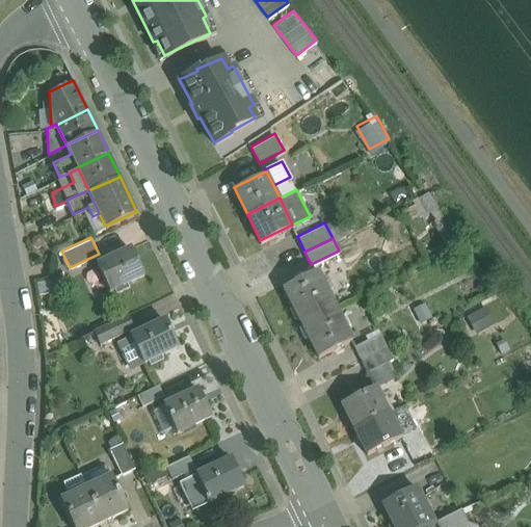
[(130,246),(96,262),(109,290),(142,273),(130,246)]
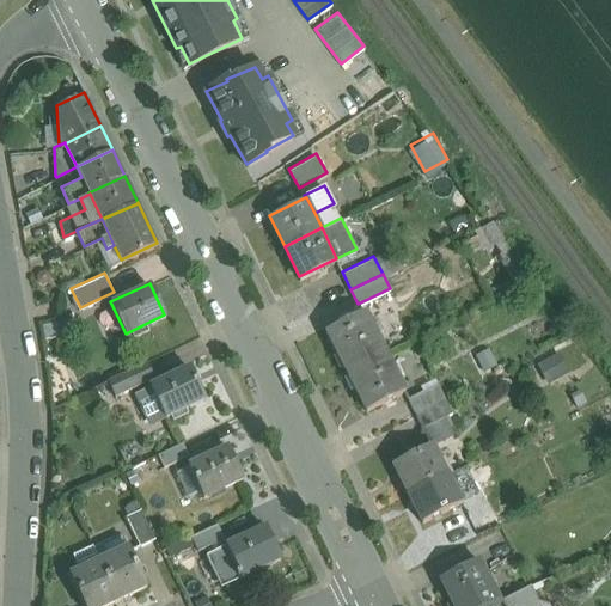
[(365,310),(325,329),(346,369),(384,349),(365,310)]
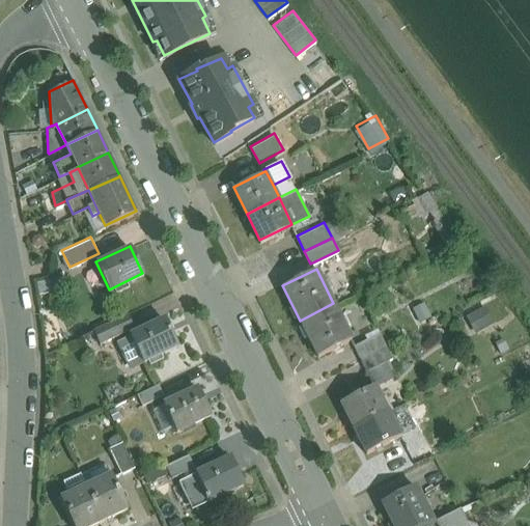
[(333,303),(300,321),(317,355),(351,337),(333,303)]
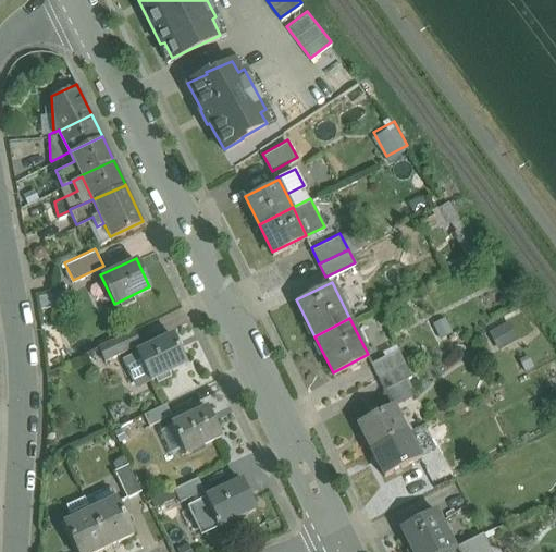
[(494,340),(516,335),(511,318),(490,322),(494,340)]
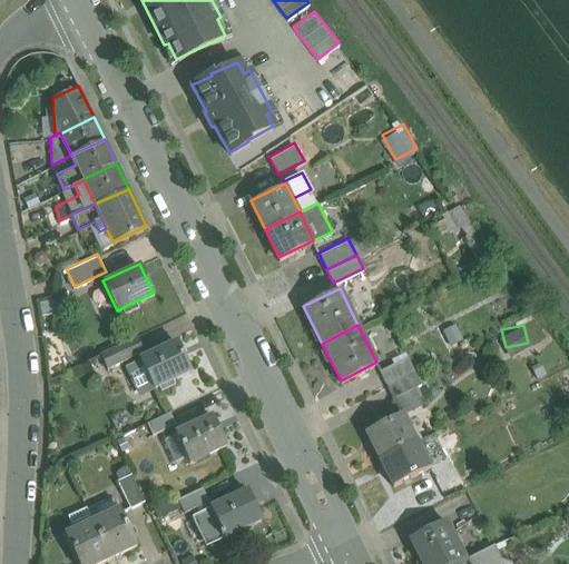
[(136,335),(99,352),(107,367),(143,349),(136,335)]
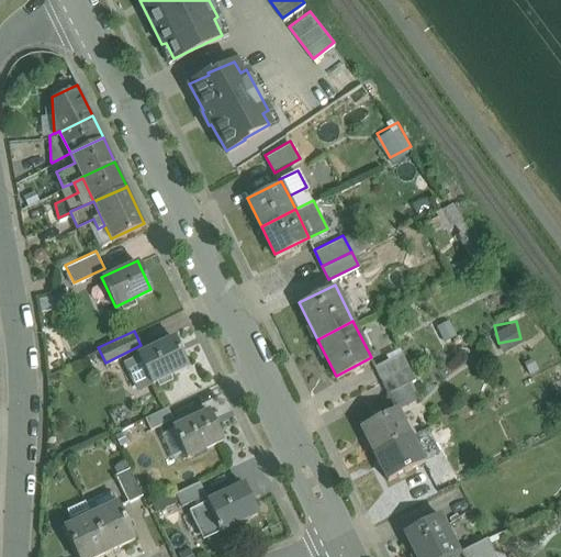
[(174,336),(123,359),(134,381),(147,375),(152,382),(188,365),(174,336)]
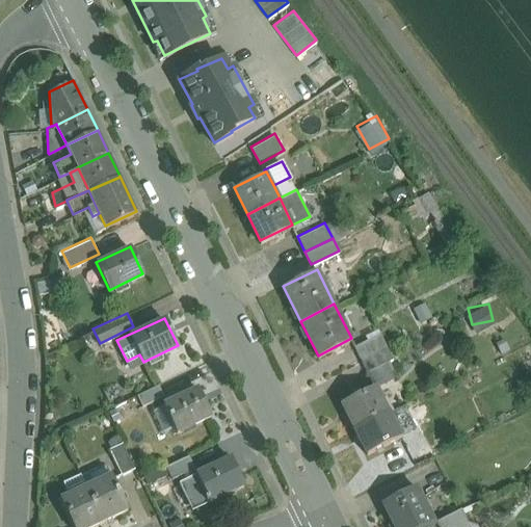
[(379,332),(353,345),(360,358),(386,344),(379,332)]
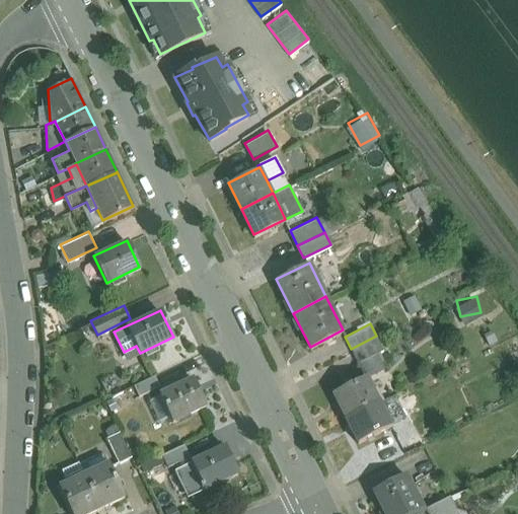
[(376,336),(351,349),(357,361),(382,349),(376,336)]
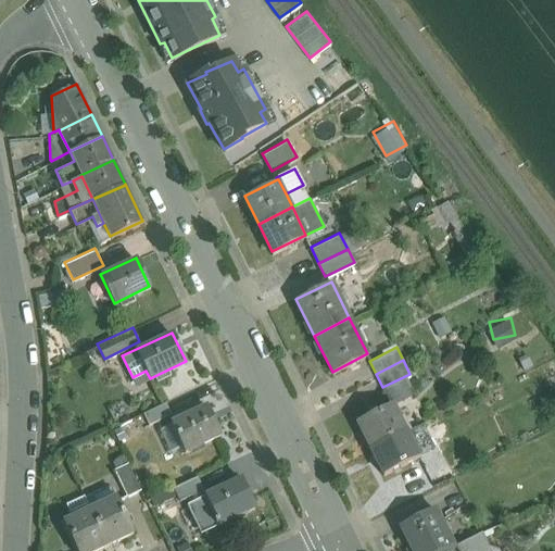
[(410,374),(382,387),(390,402),(417,388),(410,374)]
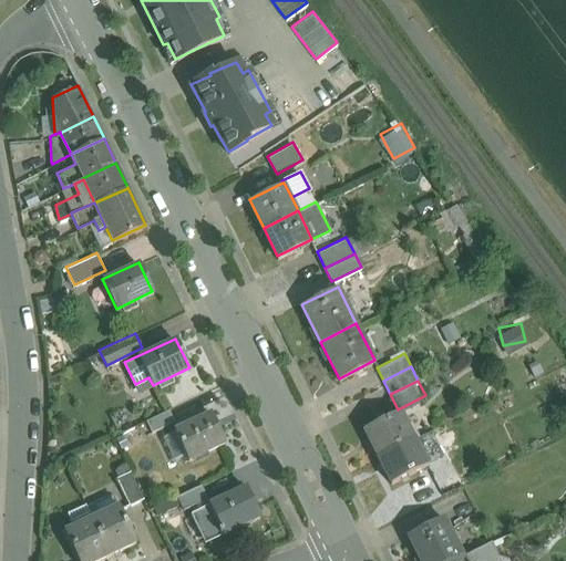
[(167,408),(146,418),(152,429),(173,419),(167,408)]
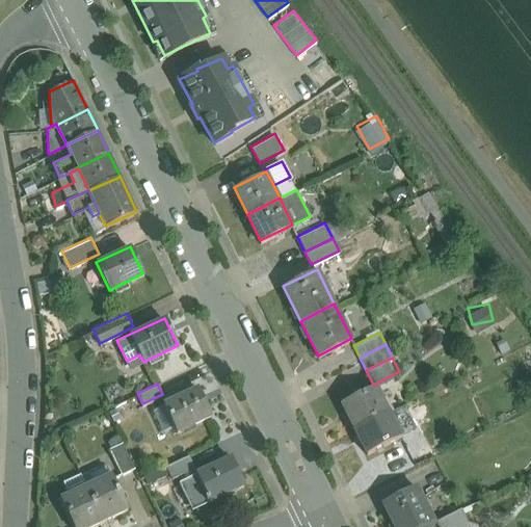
[(375,386),(341,402),(353,427),(388,411),(388,410),(387,410),(380,397),(381,397),(375,386)]
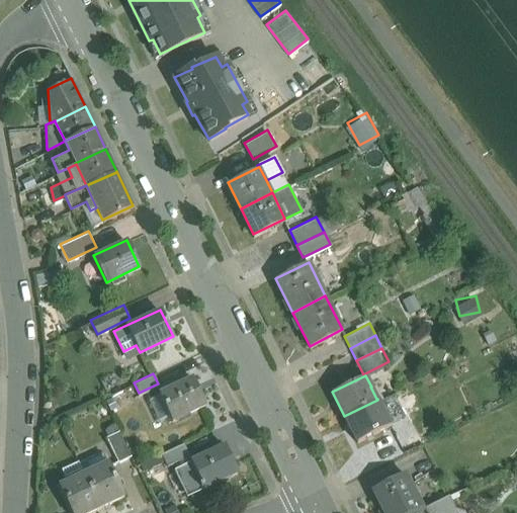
[(192,376),(159,393),(172,420),(204,404),(192,376)]
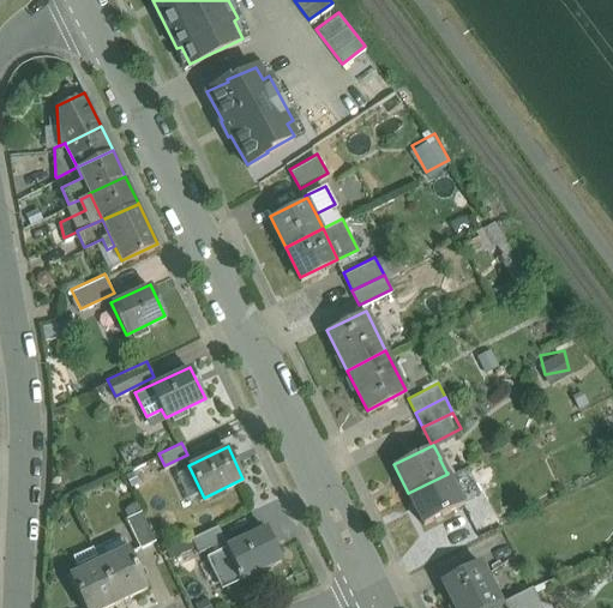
[(448,474),(408,493),(422,522),(462,501),(461,500),(454,487),(455,486),(448,474)]
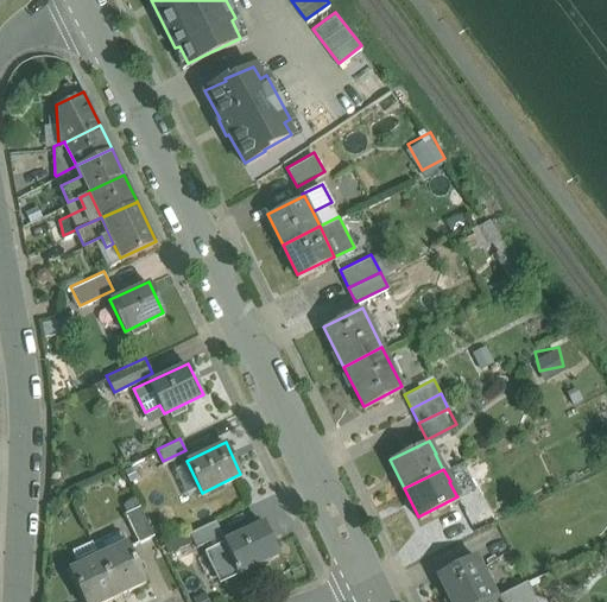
[(153,533),(139,504),(124,511),(138,540),(153,533)]
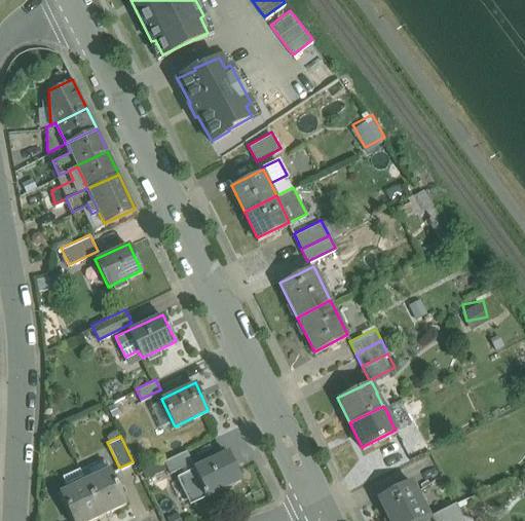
[(186,449),(163,459),(170,472),(192,460),(186,449)]
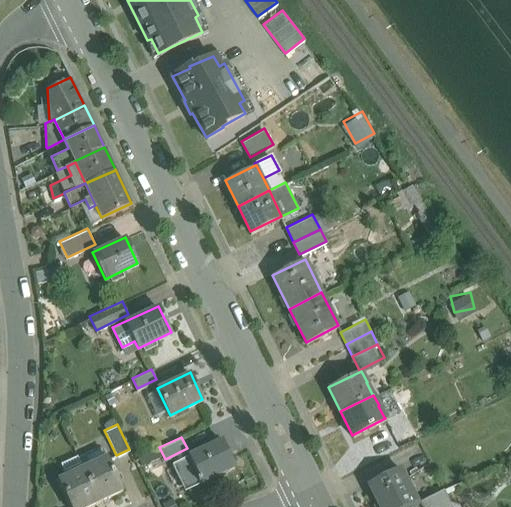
[(222,439),(189,455),(201,480),(201,481),(234,466),(222,439)]
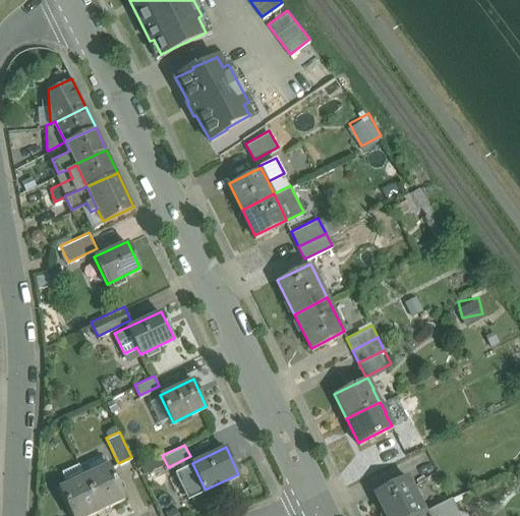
[(103,454),(78,465),(100,509),(124,498),(108,464),(107,464),(103,454)]
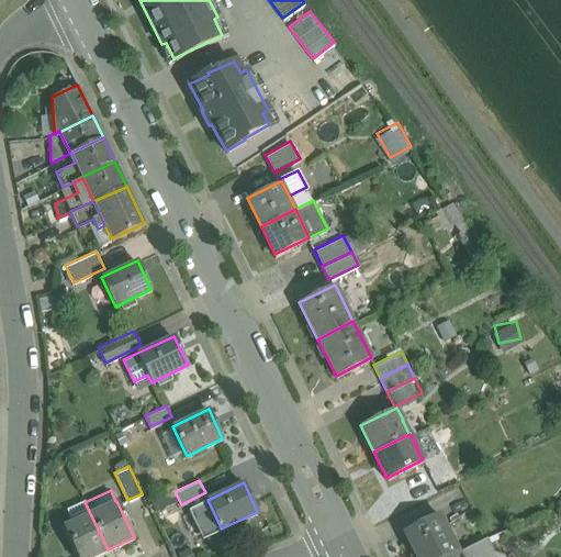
[(85,502),(83,499),(66,508),(73,522),(64,526),(77,556),(91,556),(108,549),(85,502)]
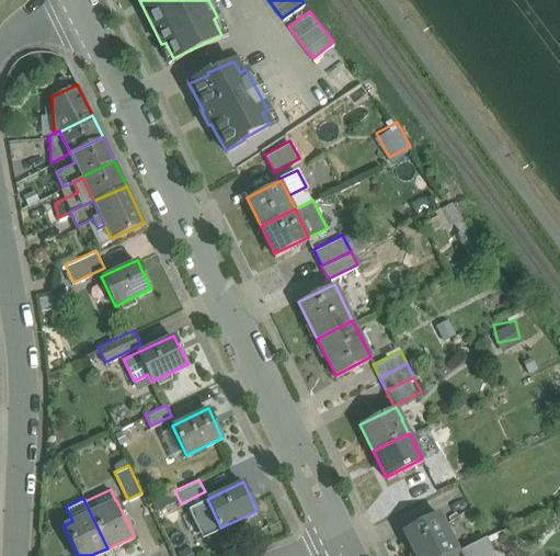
[(220,526),(207,499),(190,508),(202,535),(220,526)]
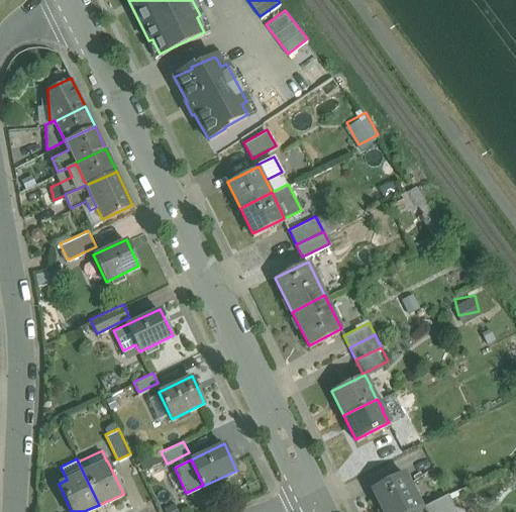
[(404,473),(372,489),(383,511),(408,511),(421,506),(404,473)]
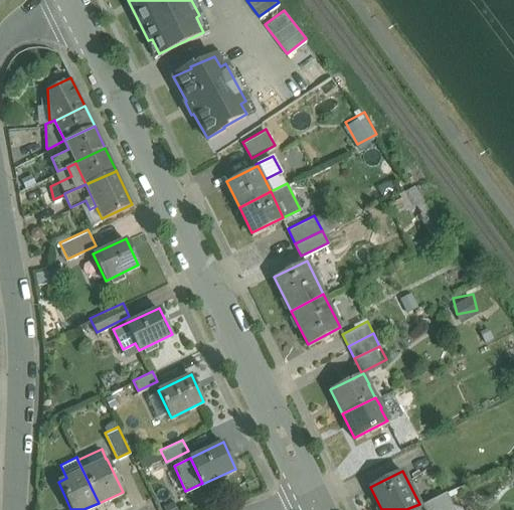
[(444,492),(419,504),(421,509),(462,509),(461,506),(453,504),(451,505),(444,492)]
